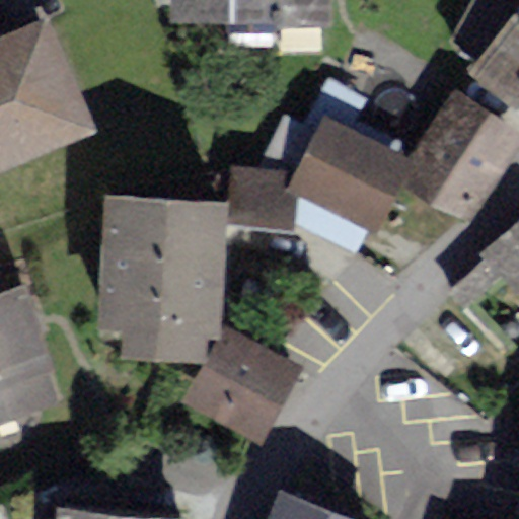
[(334,0),(170,0),(170,25),(334,26),(334,0)]
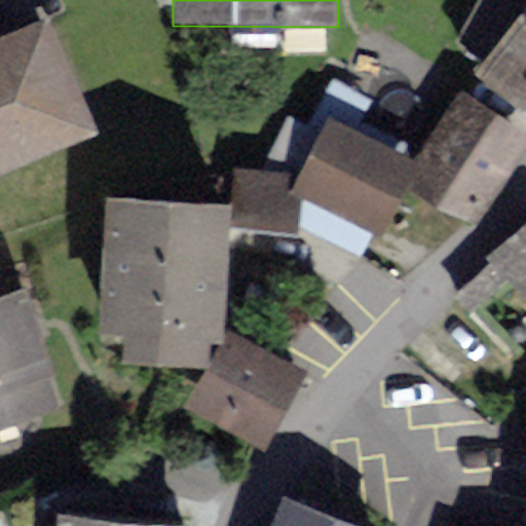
[(75,21),(0,51),(0,181),(121,130),(75,21)]
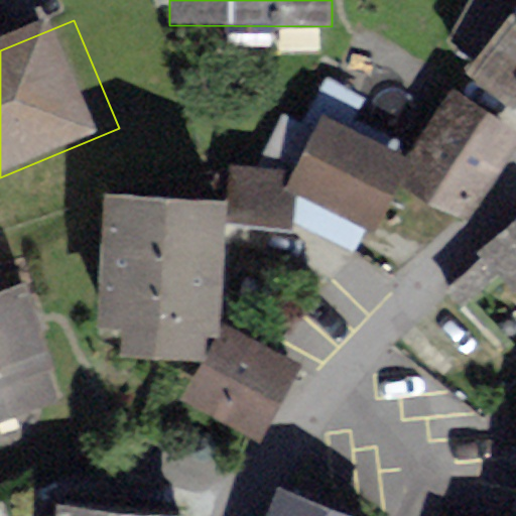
[(515,36),(485,78),(515,101),(515,36)]
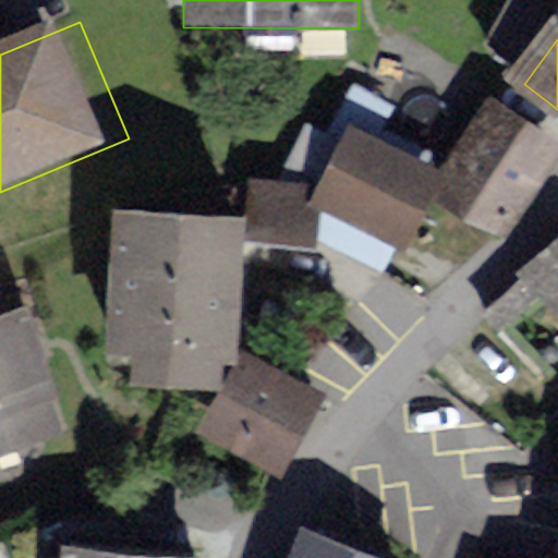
[(513,241),(557,174),(557,141),(501,106),(437,201),(513,241)]
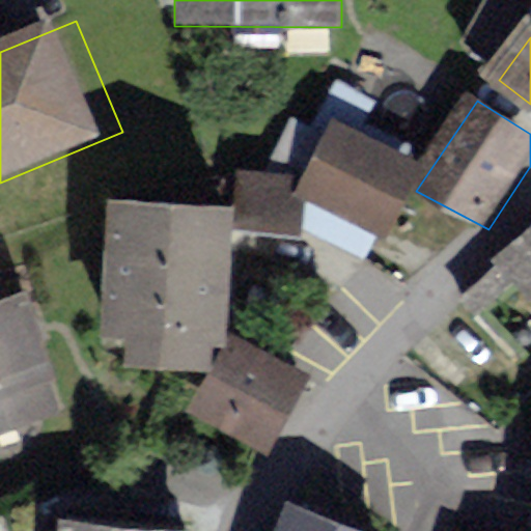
[(302,201),(389,242),(425,166),(339,122),(302,201)]
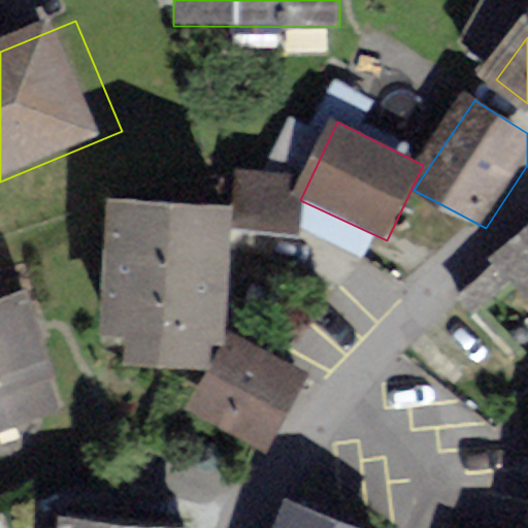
[(234,207),(106,199),(98,341),(123,342),(122,362),(211,368),(212,344),(226,344),(234,207)]
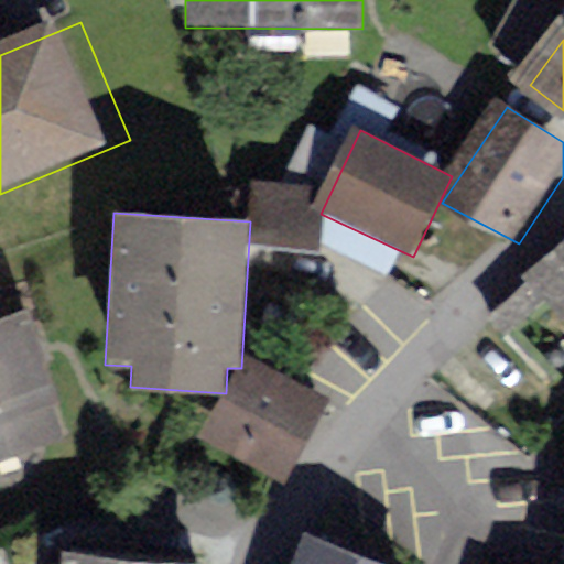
[(563,262),(497,324),(542,372),(563,354),(563,262)]
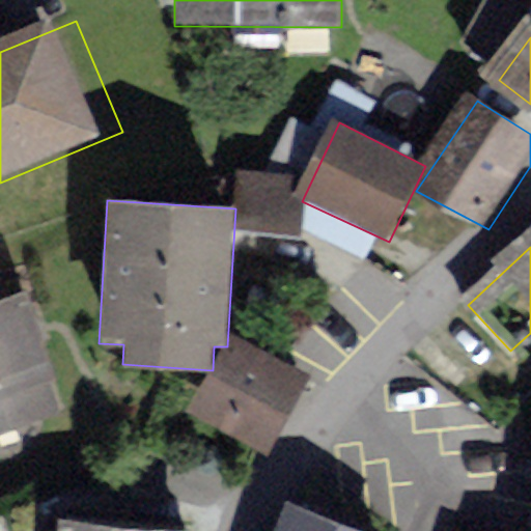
[(28,305),(0,312),(0,442),(66,421),(53,396),(64,392),(28,305)]
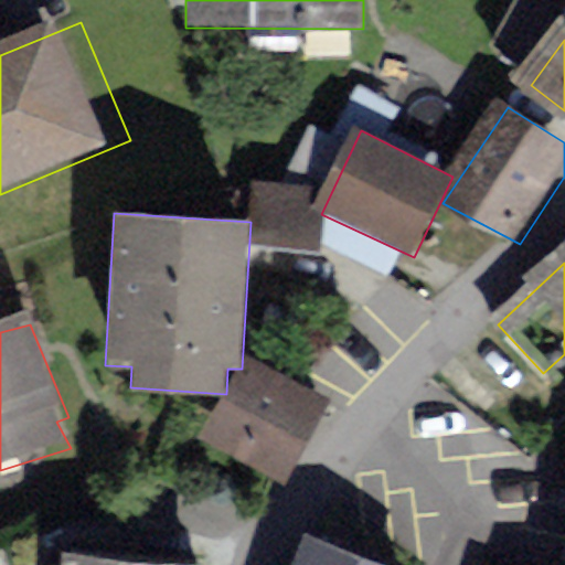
[(332,400),(248,353),(242,369),(226,394),(201,437),(285,484),(332,400)]
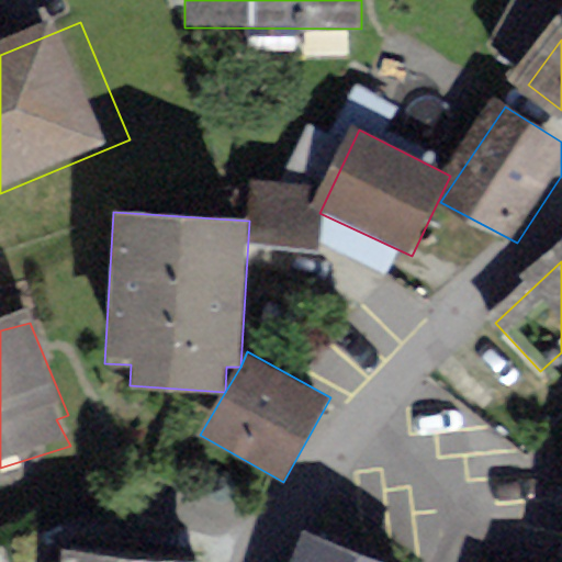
[(368,561),(314,541),(304,561),(368,561)]
